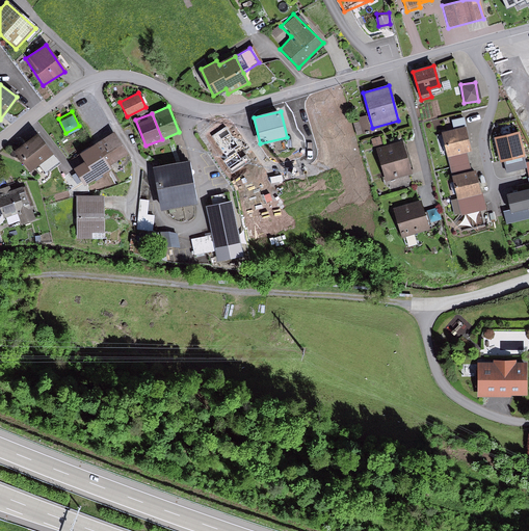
[(352,117),(356,131),(371,126),(367,113),(352,117)]
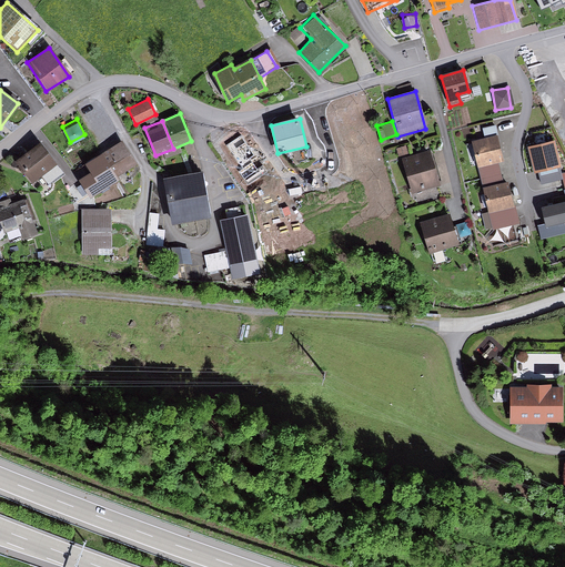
[(483,125),(484,133),(497,131),(496,122),(483,125)]
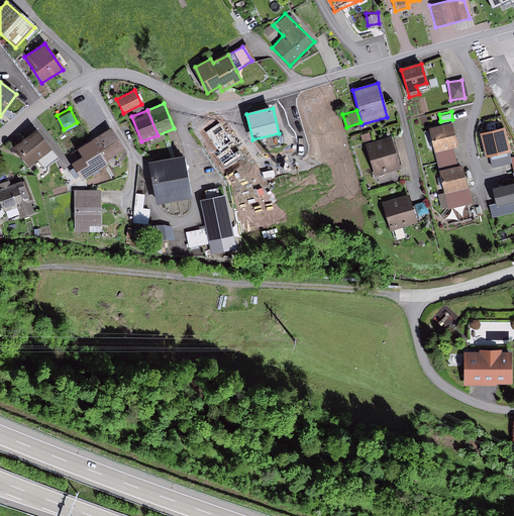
[(451,122),(428,127),(437,168),(454,164),(450,149),(457,148),(451,122)]
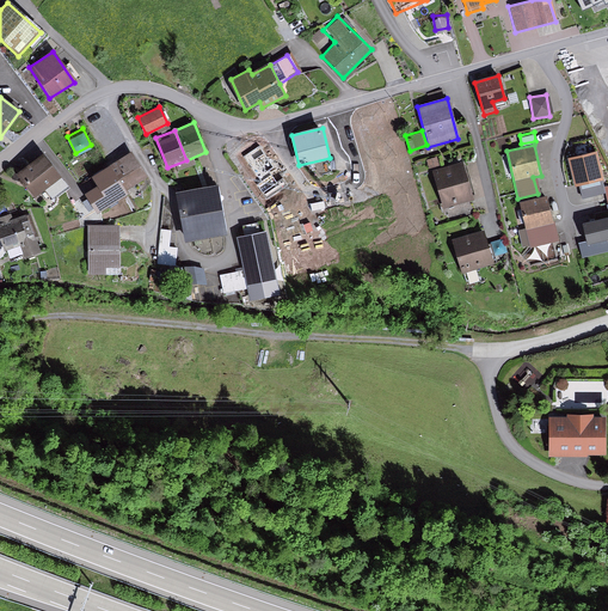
[(595,148),(567,153),(573,183),(601,178),(595,148)]
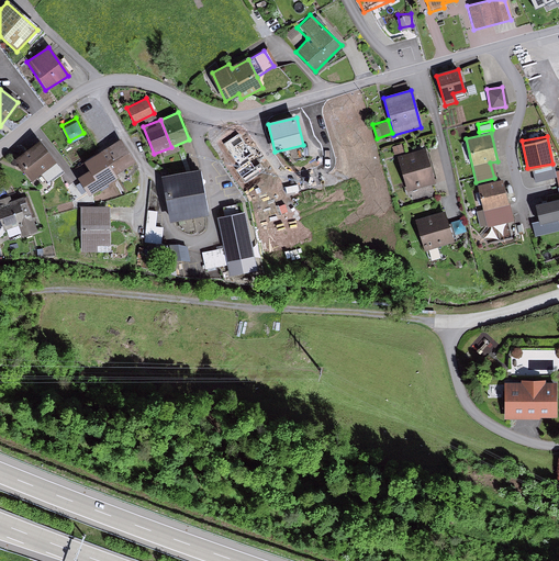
[(101,152),(118,177),(134,167),(118,141),(101,152)]
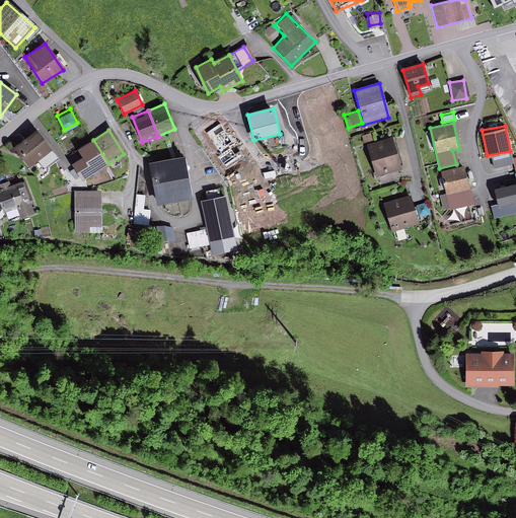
[(28,167),(52,150),(37,131),(13,148),(28,167)]
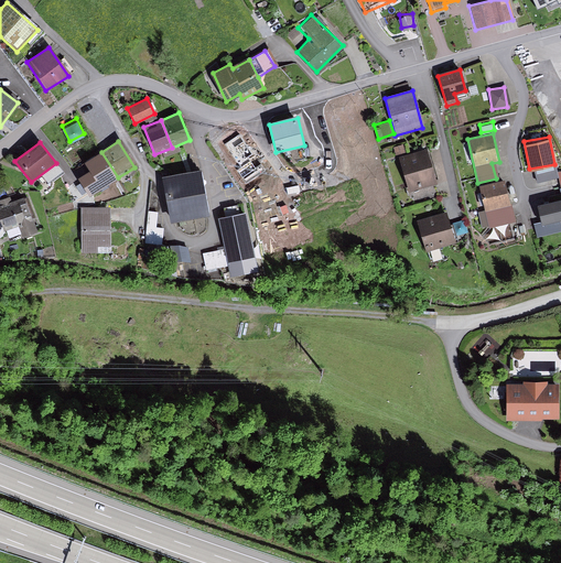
[(428,148),(399,154),(408,188),(435,182),(428,148)]
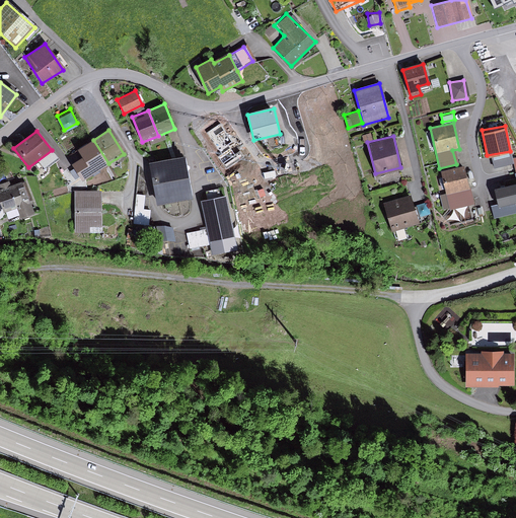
[(77,149),(93,173),(108,163),(93,140),(77,149)]
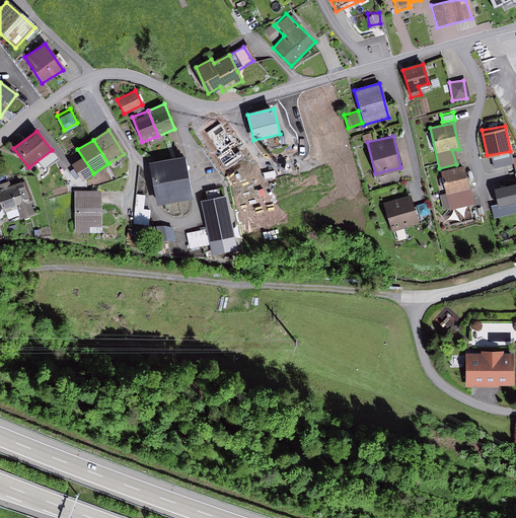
[(185,157),(149,162),(156,203),(192,197),(185,157)]
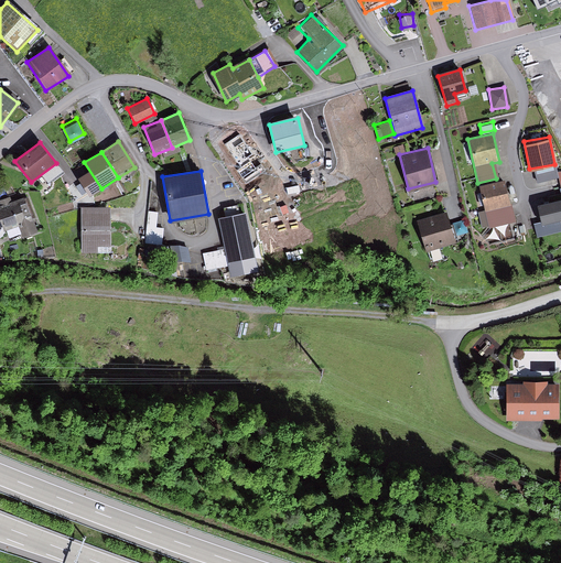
[(504,181),(478,186),(487,228),(513,223),(504,181)]
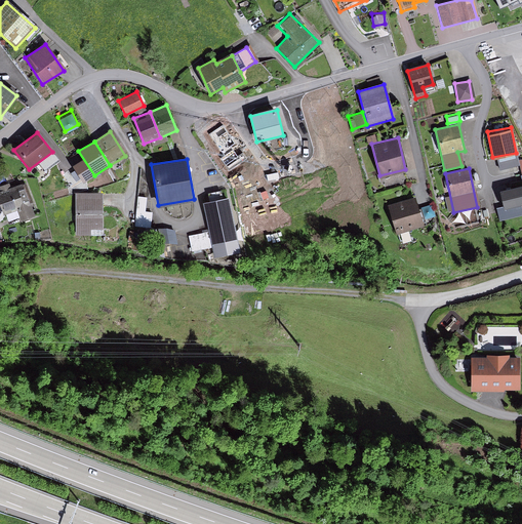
[(0,201),(5,215),(16,211),(21,222),(36,215),(23,182),(10,187),(8,183),(0,186),(0,201)]
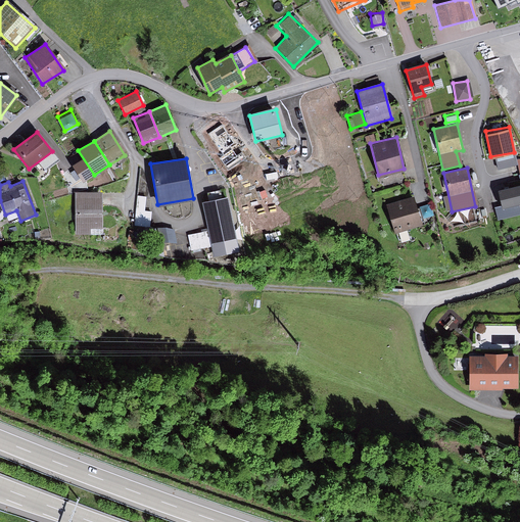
[(519,181),(495,188),(501,206),(519,200),(519,181)]
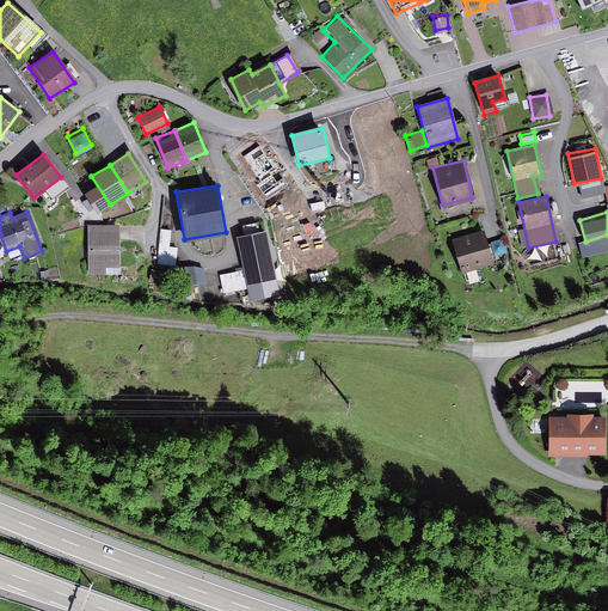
[(118,266),(117,225),(86,225),(86,274),(104,274),(104,266),(118,266)]
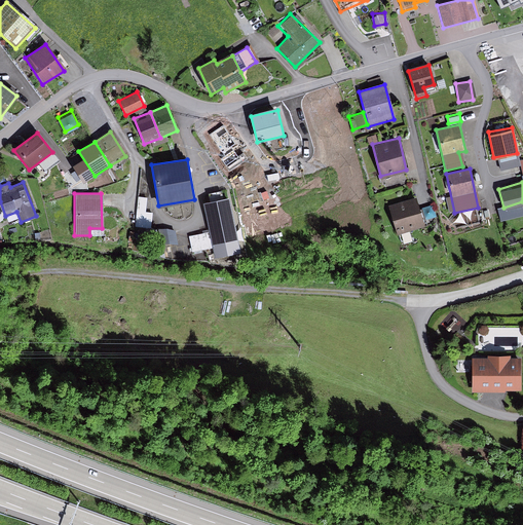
[(415,198),(388,204),(396,231),(421,225),(415,198)]
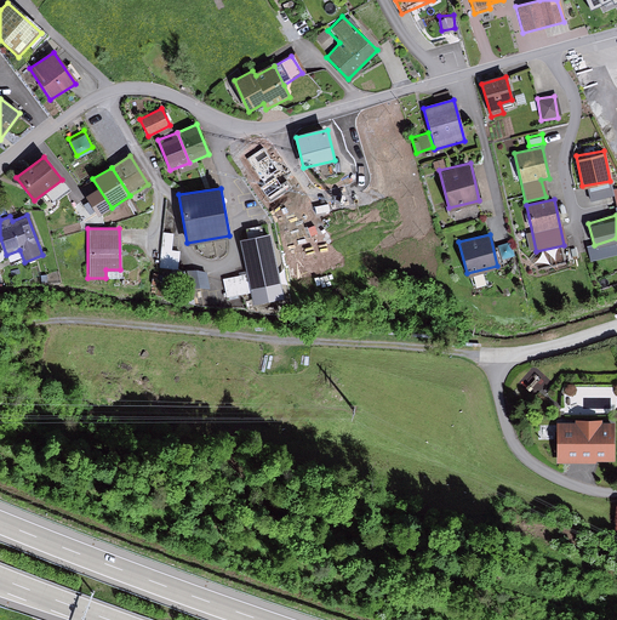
[(268,235),(239,242),(245,274),(221,279),(224,296),(250,291),(252,303),(281,297),(268,235)]
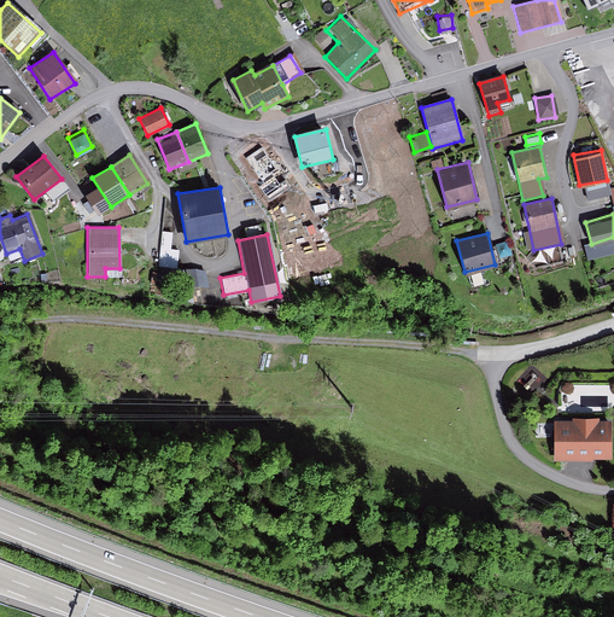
[(177,265),(177,248),(162,248),(162,265),(177,265)]
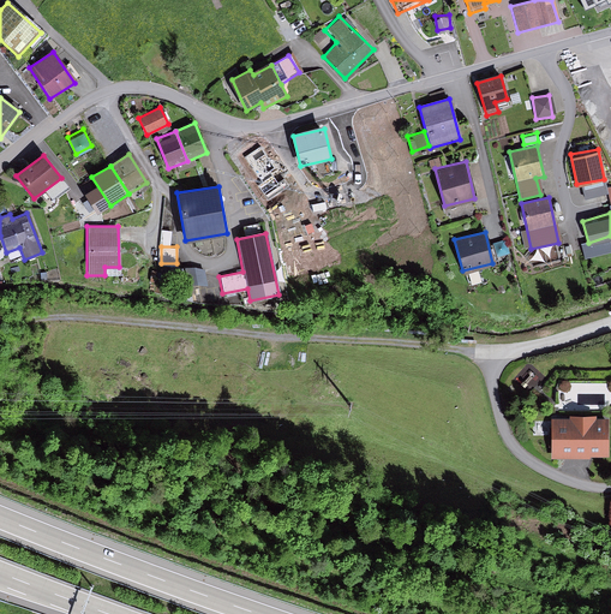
[(607,419),(551,419),(552,458),(607,458),(607,419)]
